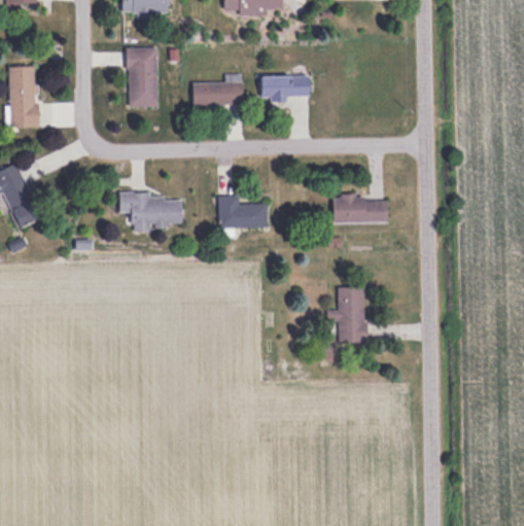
[(5,0),(6,8),(37,8),(36,0),(5,0)]
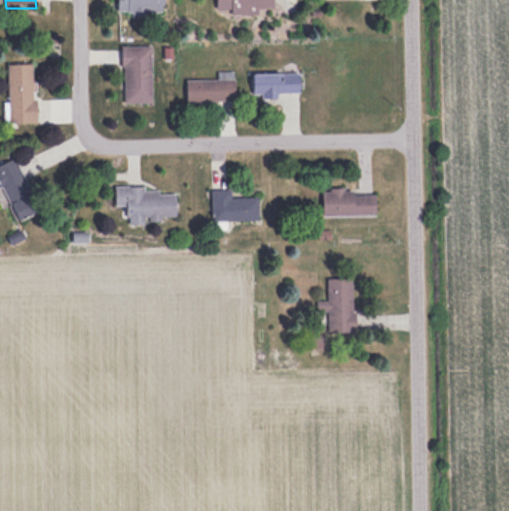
[(164,0),(118,0),(118,12),(164,13),(164,0)]
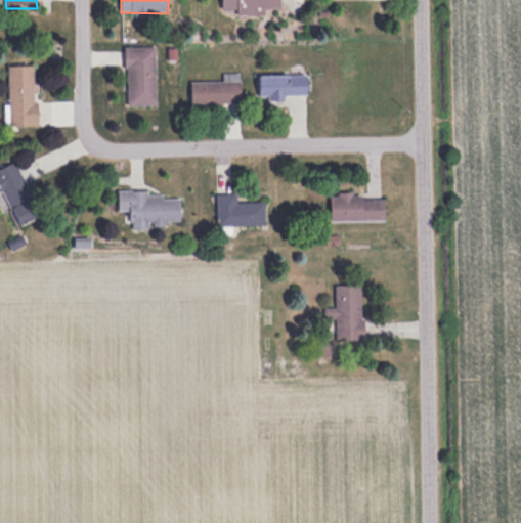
[(239,15),(280,15),(280,0),(222,0),(223,10),(239,10),(239,15)]
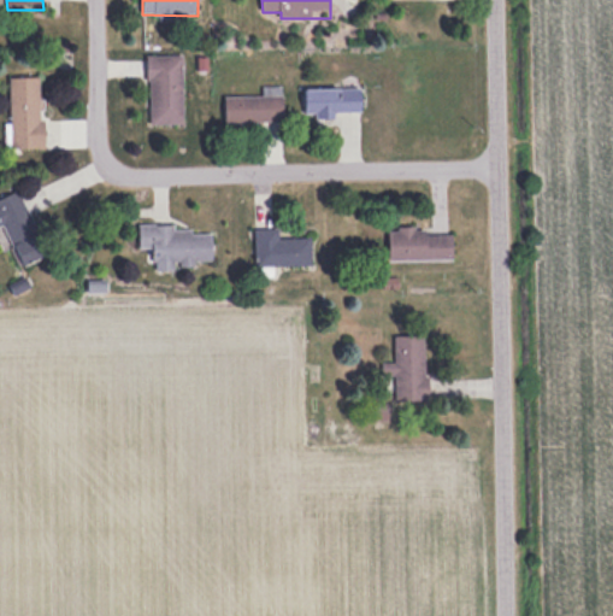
[(184,56),(151,56),(151,124),(184,124),(184,56)]
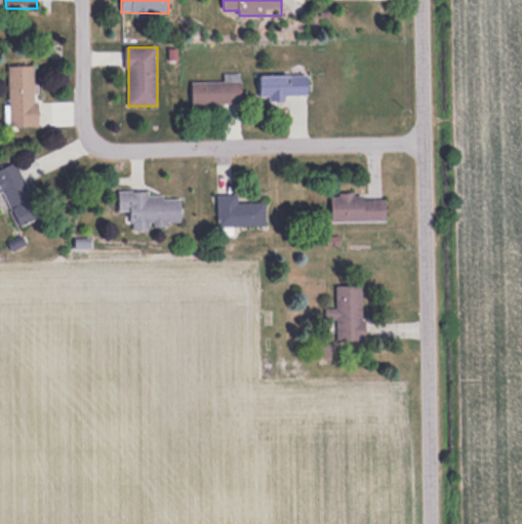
[(9,67),(10,127),(38,127),(38,67),(9,67)]
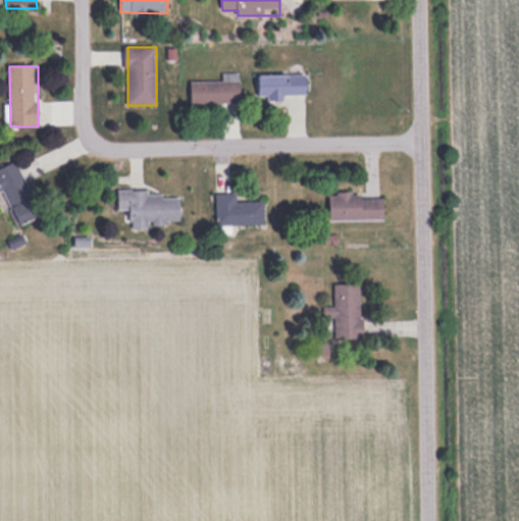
[(259,75),(259,99),(306,99),(306,75),(259,75)]
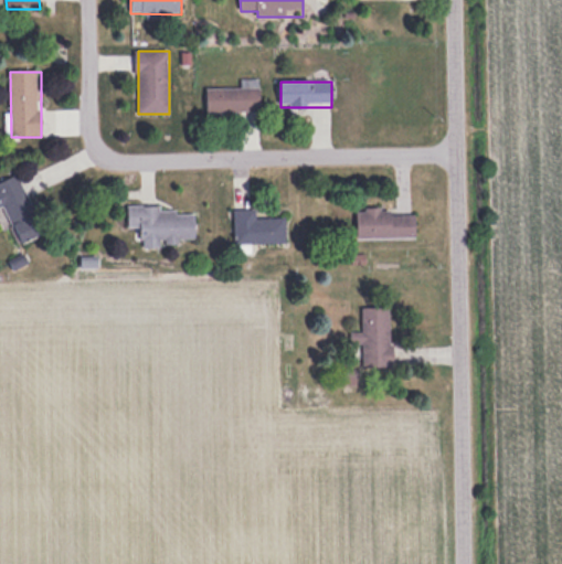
[(208,88),(208,113),(256,113),(256,88),(208,88)]
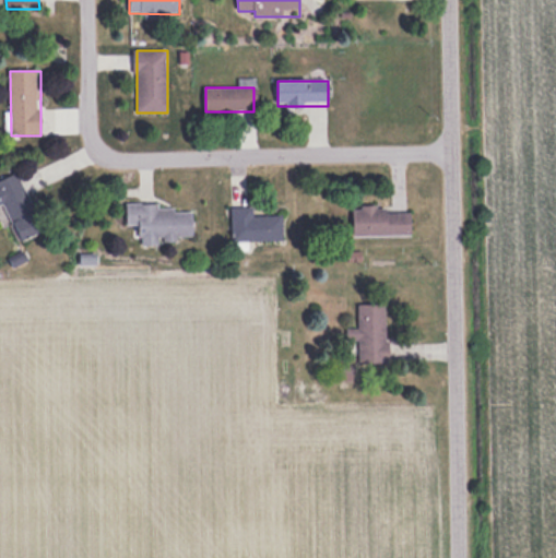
[(21,175),(0,181),(0,206),(6,204),(20,241),(44,233),(21,175)]
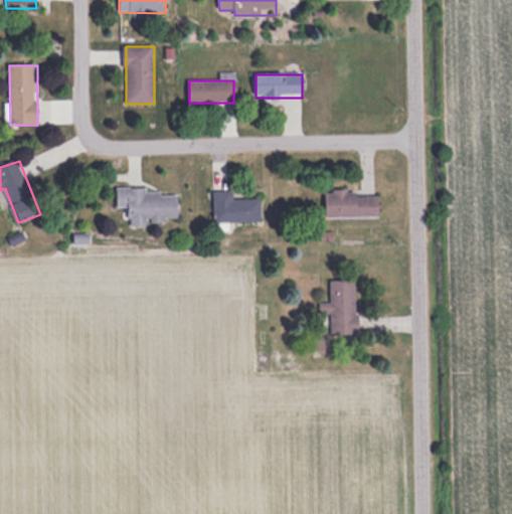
[(180,218),(179,194),(161,195),(161,187),(117,188),(118,207),(129,207),(129,225),(164,224),(164,218),(180,218)]
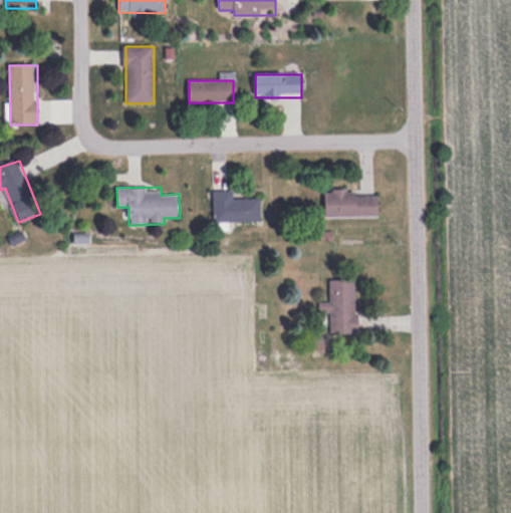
[(214,191),(214,222),(261,222),(261,199),(234,199),(234,191),(214,191)]
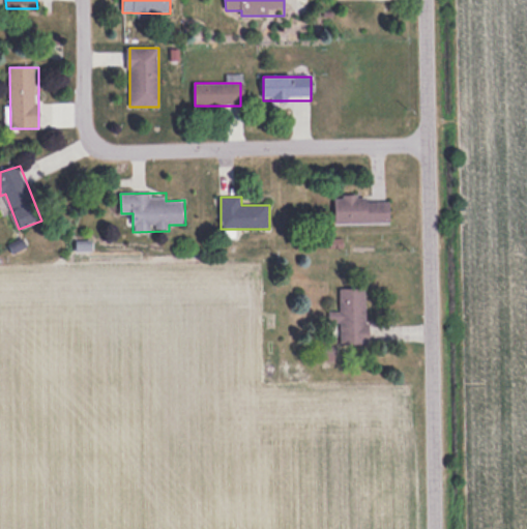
[(390,225),(390,202),(367,202),(367,197),(335,197),(335,225),(390,225)]
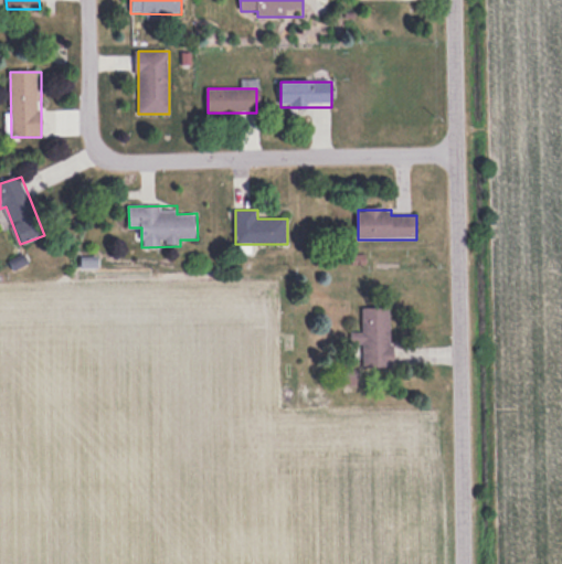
[(363,307),(363,332),(351,332),(351,346),(363,346),(363,369),(392,368),(391,307),(363,307)]
